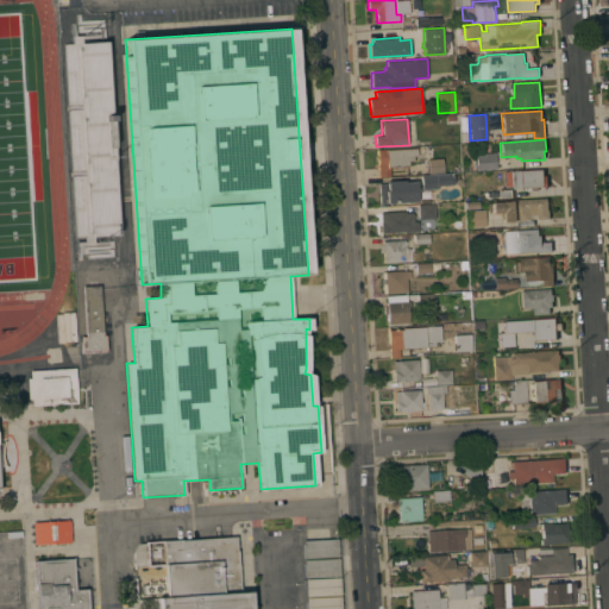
[(415,148),(416,156),(412,157),(412,161),(407,161),(408,167),(389,168),(390,176),(378,176),(377,150),(415,148)]
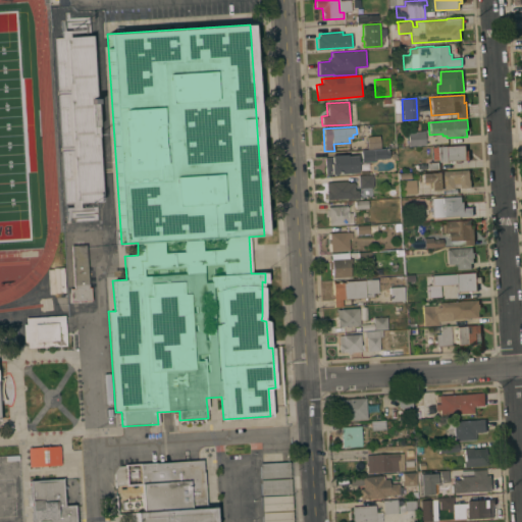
[(407,133),(424,132),(425,145),(408,146),(407,133)]
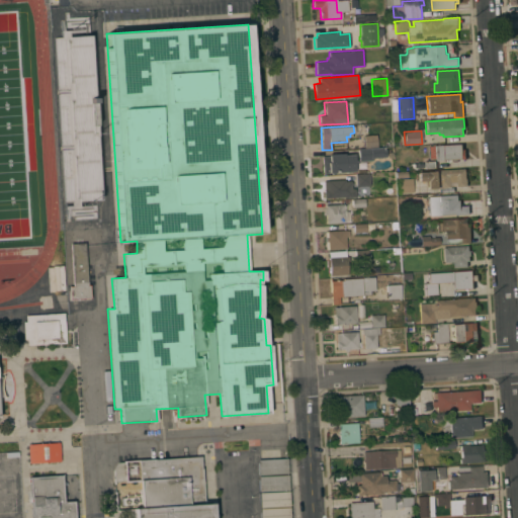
[(376,135),(376,147),(364,148),(363,136),(376,135)]
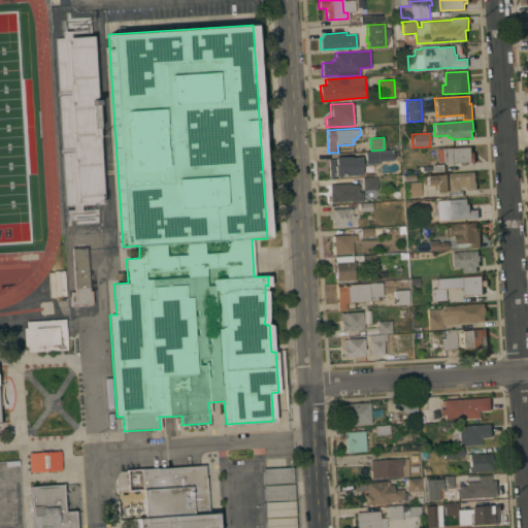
[(474,152),(474,162),(446,164),(446,161),(437,161),(436,150),(471,147),(471,153),(474,152)]
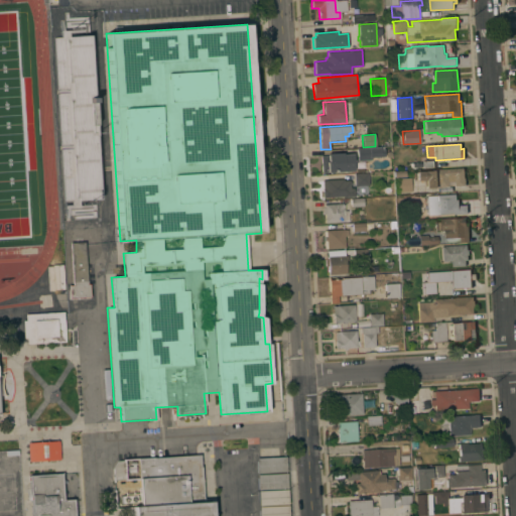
[(380,148),(380,150),(384,150),(384,156),(371,157),(371,159),(358,160),(357,149),(380,148)]
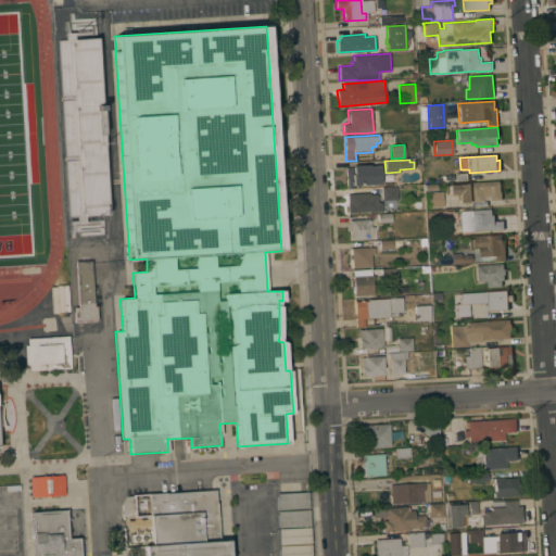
[(345,168),(352,168),(352,166),(368,165),(368,166),(379,166),(380,184),(346,186),(345,168)]
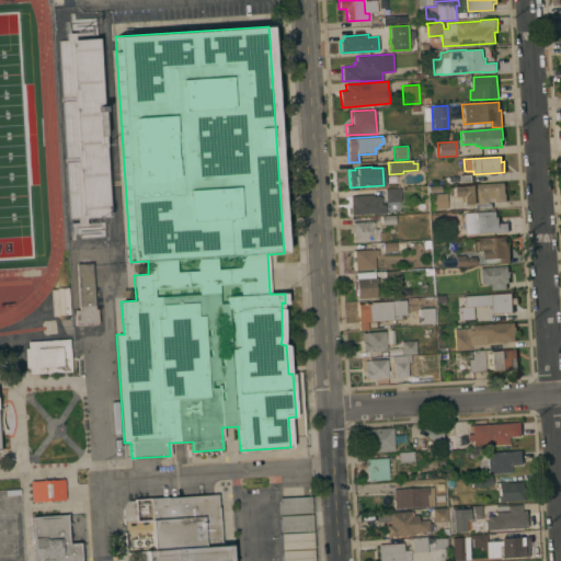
[(472,174),(472,182),(460,183),(460,174),(472,174)]
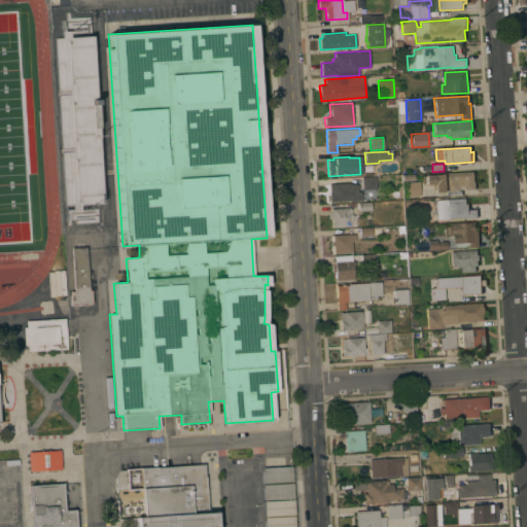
[(475,172),(476,190),(465,190),(465,185),(459,185),(459,190),(435,192),(434,183),(426,184),(425,175),(475,172)]
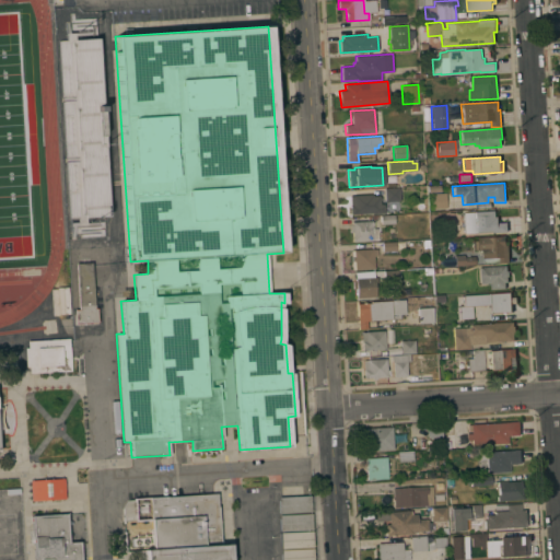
[(384,189),(399,188),(400,201),(385,202),(384,189)]
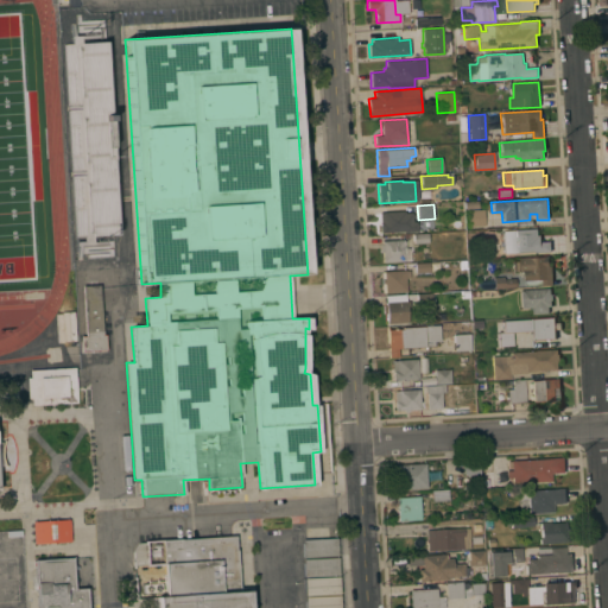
[(468,210),(483,209),(485,226),(469,227),(468,210)]
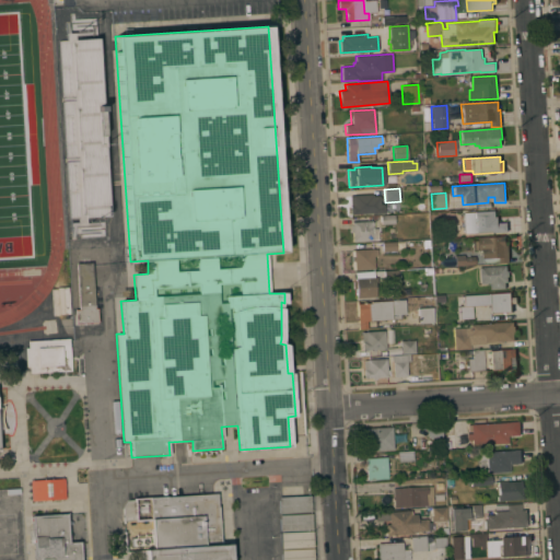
[(350,196),(373,195),(373,196),(380,196),(380,197),(381,197),(381,199),(380,199),(381,203),(384,203),(384,213),(372,214),(372,212),(351,213),(350,196)]
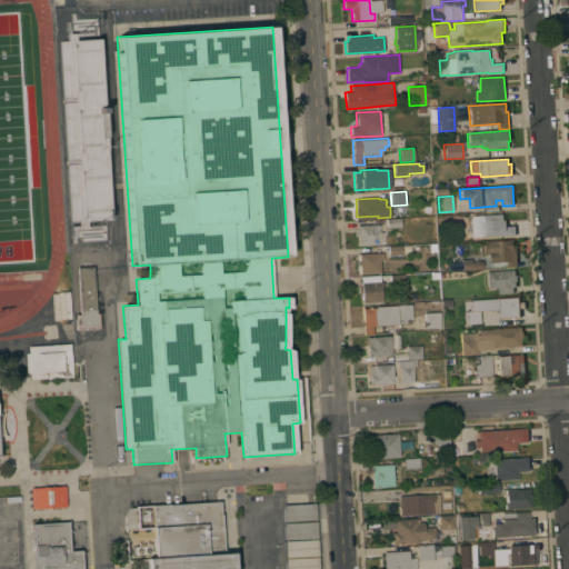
[(503,213),(505,220),(506,220),(507,227),(516,226),(516,236),(501,237),(501,235),(472,237),(470,217),(503,213)]
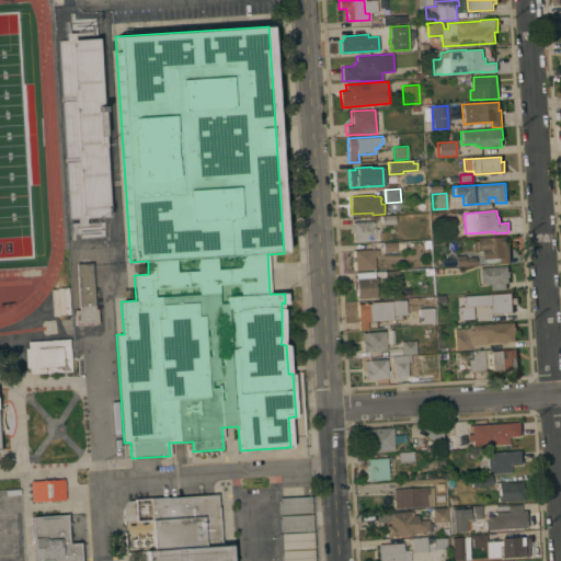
[(396,224),(381,225),(381,217),(395,216),(396,224)]
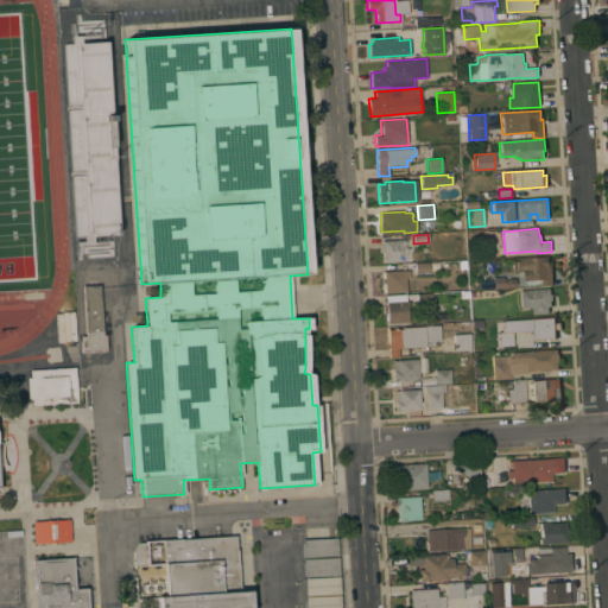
[(403,240),(403,241),(405,241),(405,248),(410,248),(411,260),(404,260),(404,261),(382,263),(382,252),(380,252),(379,245),(381,244),(381,241),(403,240)]
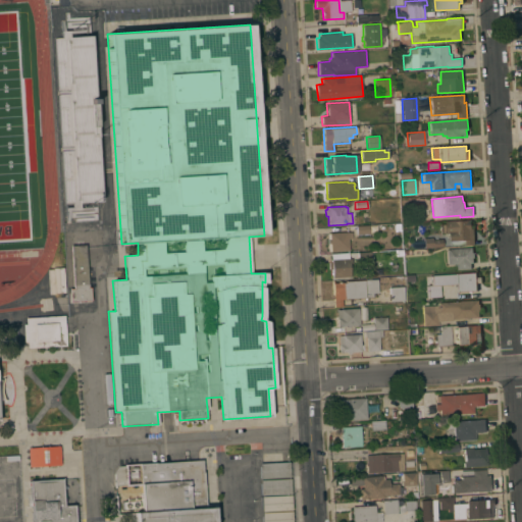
[(472,220),(472,228),(474,228),(475,245),(467,245),(466,240),(451,241),(451,233),(446,233),(445,222),(472,220)]
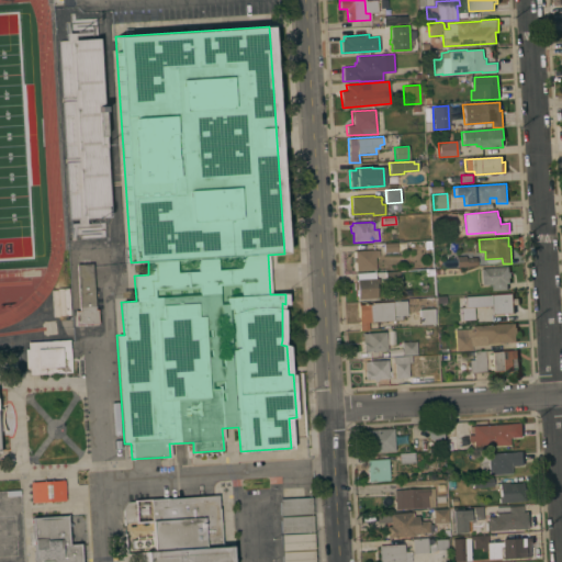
[(397,244),(397,251),(383,253),(383,245),(397,244)]
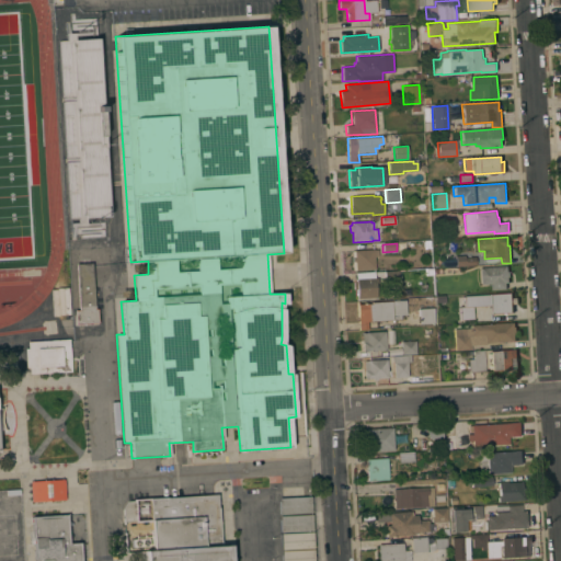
[(377,249),(378,255),(374,256),(375,270),(355,271),(354,261),(352,261),(352,258),(354,256),(354,251),(377,249)]
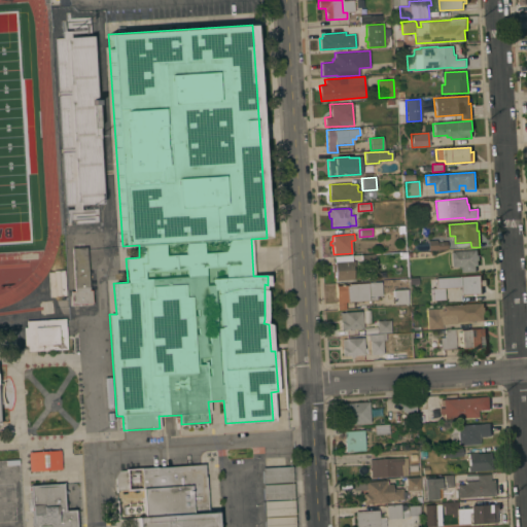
[(435,240),(436,242),(447,241),(447,248),(428,250),(427,241),(435,240)]
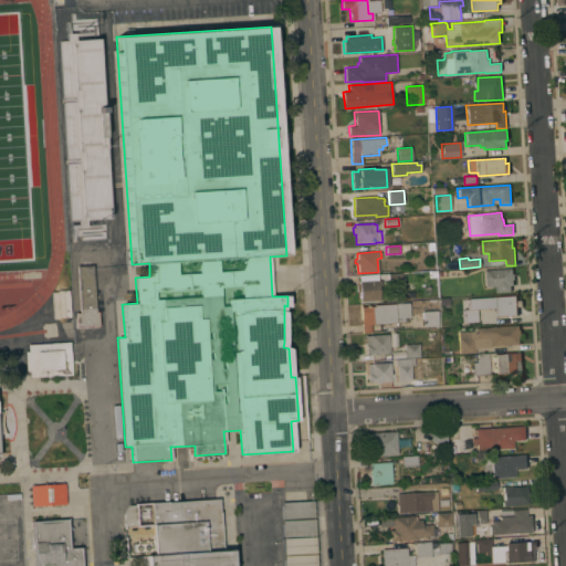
[(76,327),(75,313),(80,312),(76,266),(93,265),(96,312),(98,312),(98,326),(76,327)]
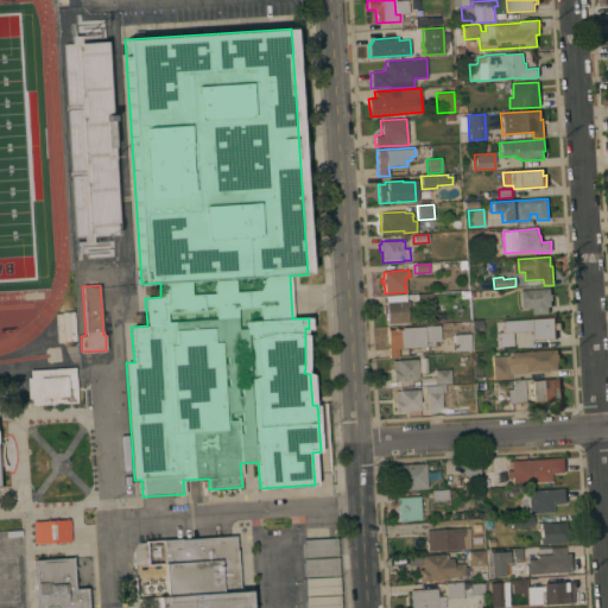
[(550,314),(533,315),(533,308),(521,309),(520,290),(551,289),(551,293),(552,293),(553,301),(551,301),(551,306),(549,306),(550,314)]
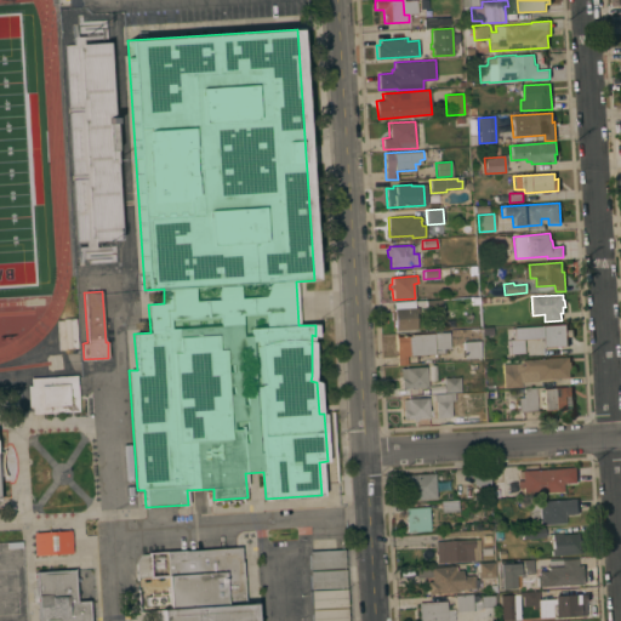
[(393,305),(415,302),(416,329),(394,330),(393,305)]
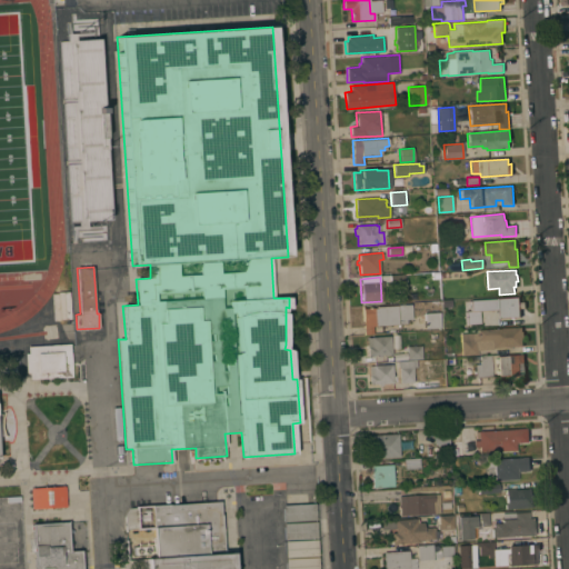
[(52,292),(53,320),(69,320),(69,292),(52,292)]
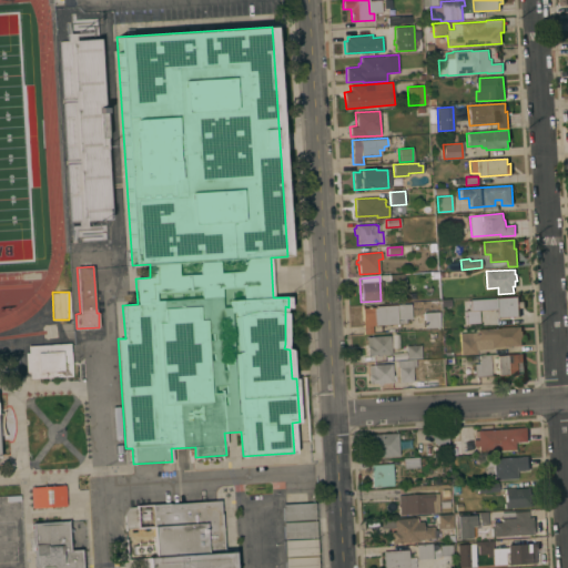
[(518,297),(519,316),(497,318),(496,310),(478,311),(479,323),(465,324),(464,311),(470,311),(469,301),(518,297)]
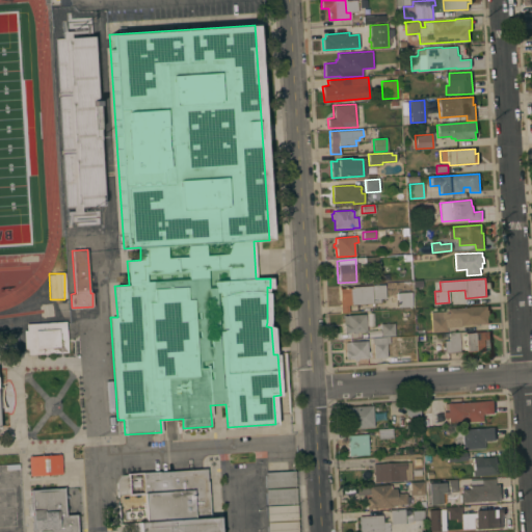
[(351,288),(351,286),(384,285),(384,298),(380,298),(380,303),(348,304),(348,312),(340,313),(339,288),(351,288)]
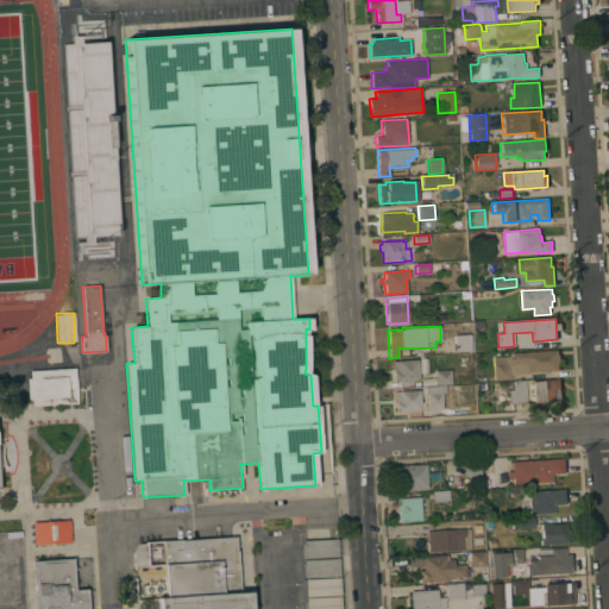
[(470,334),(471,350),(456,351),(454,336),(470,334)]
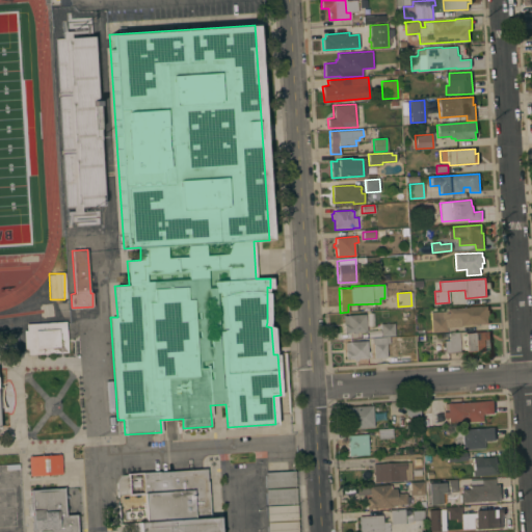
[(487,306),(487,310),(489,310),(489,316),(488,316),(488,323),(461,325),(461,326),(446,327),(446,330),(432,331),(430,312),(447,311),(446,308),(487,306)]
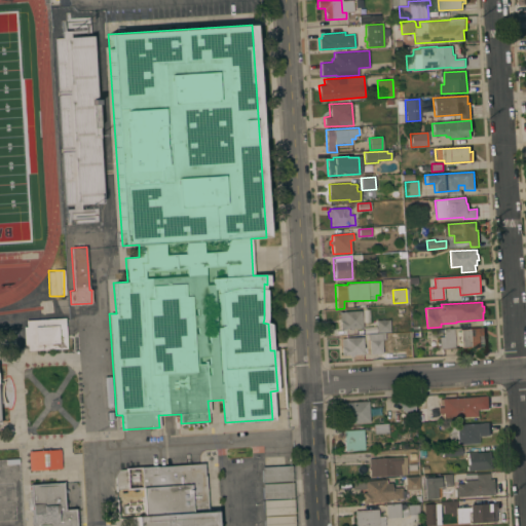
[(362,328),(351,328),(351,330),(349,330),(348,328),(340,329),(339,312),(342,312),(342,311),(361,310),(362,328)]
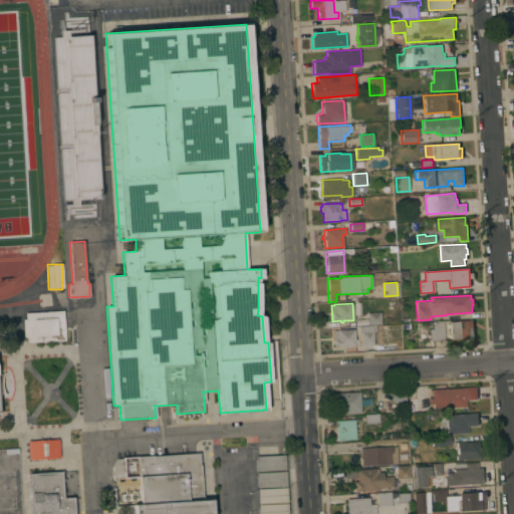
[(63,310),(65,340),(27,342),(27,336),(23,336),(22,319),(25,319),(25,312),(63,310)]
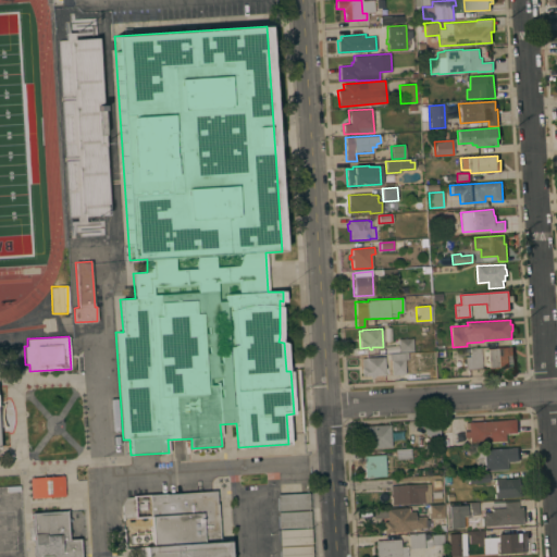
[(412,338),(412,351),(398,351),(398,338),(412,338)]
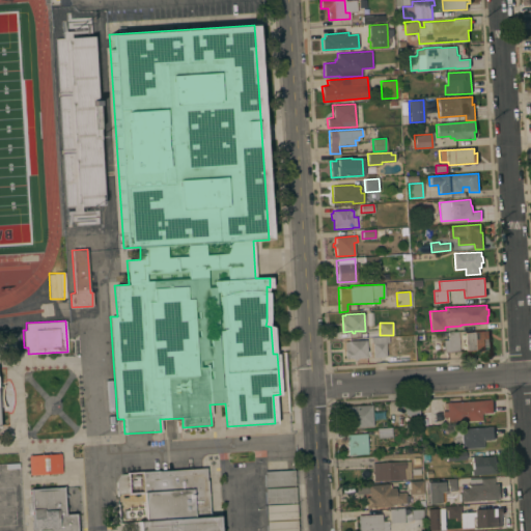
[(490,331),(490,348),(466,351),(465,332),(490,331)]
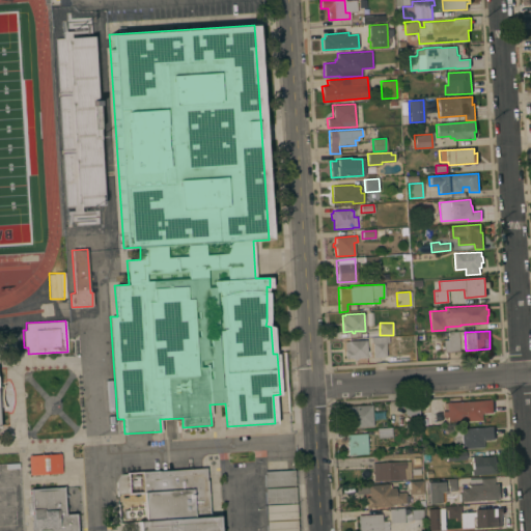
[(458,333),(459,351),(444,352),(443,339),(448,339),(448,333),(458,333)]
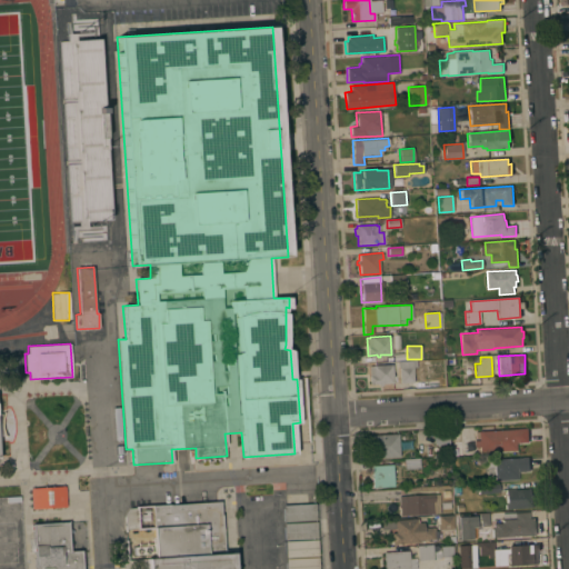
[(417,361),(417,367),(413,367),(413,381),(400,382),(399,368),(398,368),(398,362),(417,361)]
